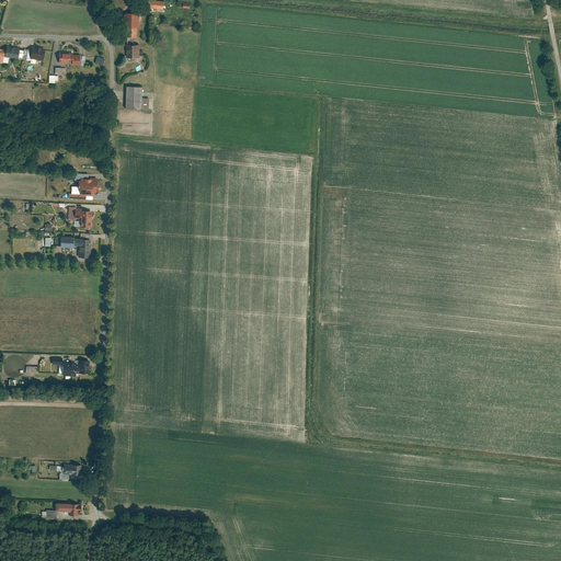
[(127,26),(127,36),(136,36),(136,27),(138,27),(138,12),(123,12),(123,27),(127,26)]
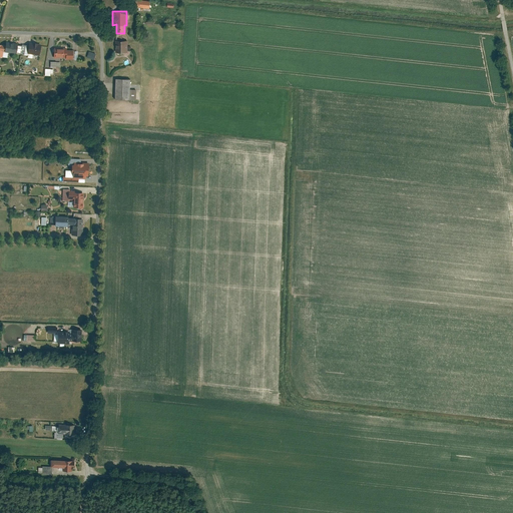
[(116,53),(130,54),(131,41),(116,40),(116,53)]
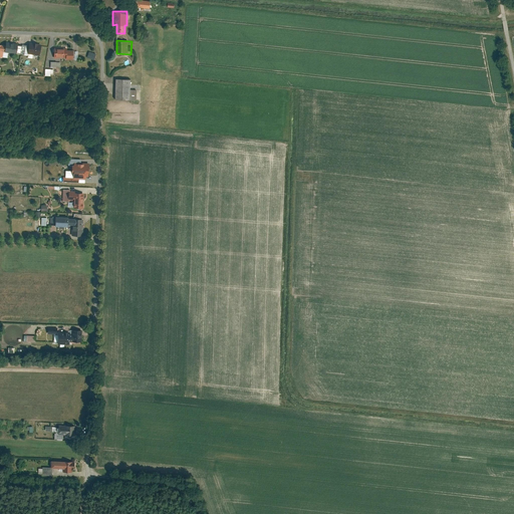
[(23,45),(6,43),(6,46),(0,45),(0,62),(1,57),(4,58),(4,53),(22,55),(23,45)]
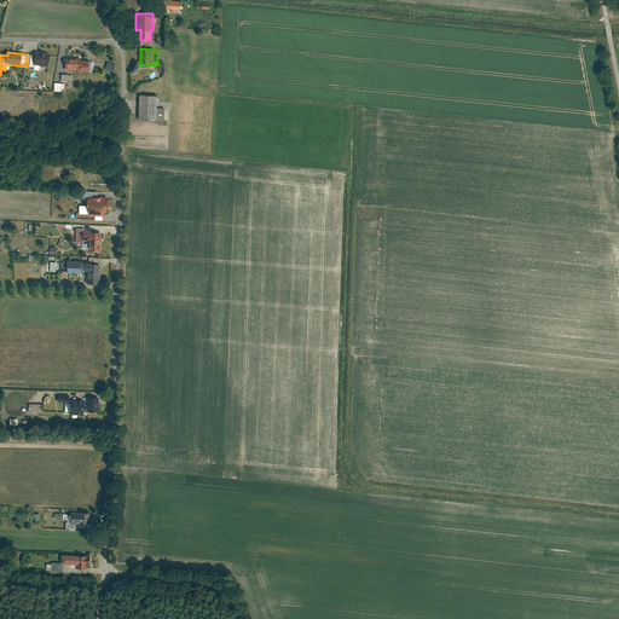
[(51,56),(35,53),(33,67),(48,69),(51,56)]
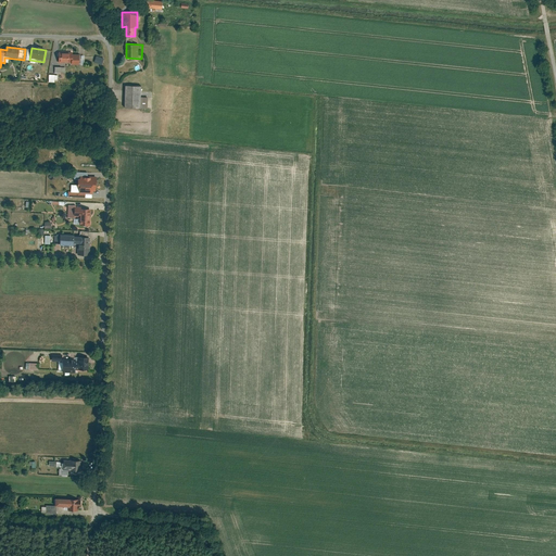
[(73,53),(59,53),(59,63),(72,63),(72,66),(80,65),(80,55),(73,55),(73,53)]
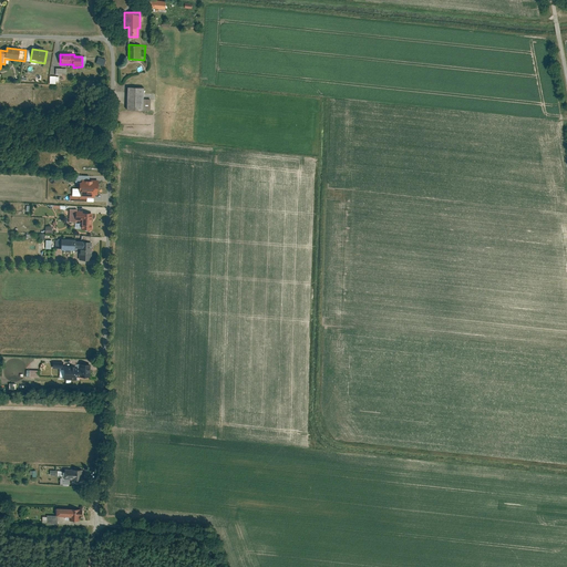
[(94,63),(103,65),(105,59),(96,57),(94,63)]
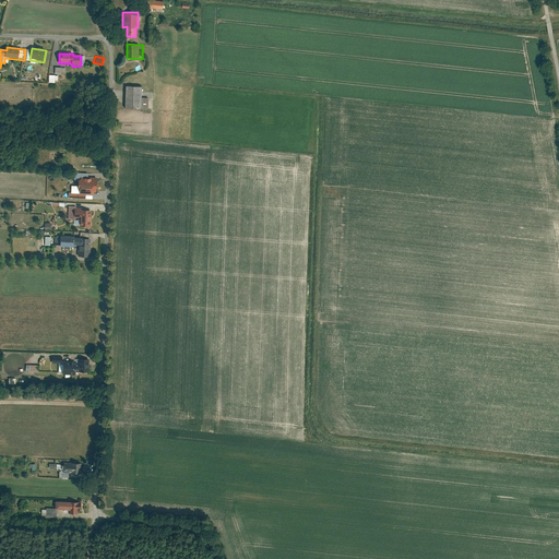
[(143,85),(125,85),(125,108),(143,108),(143,85)]
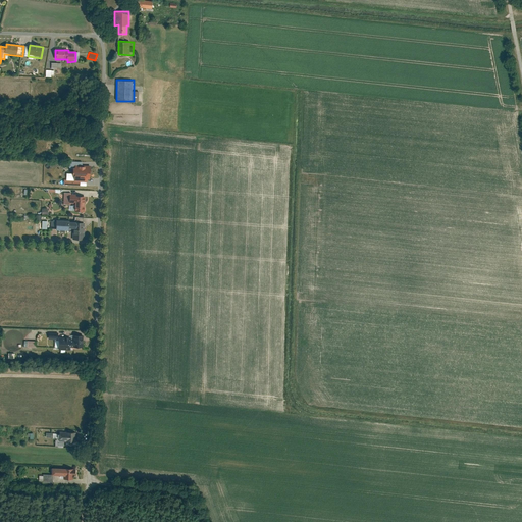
[(87,179),(90,180),(90,166),(72,166),(72,173),(72,179),(87,179)]
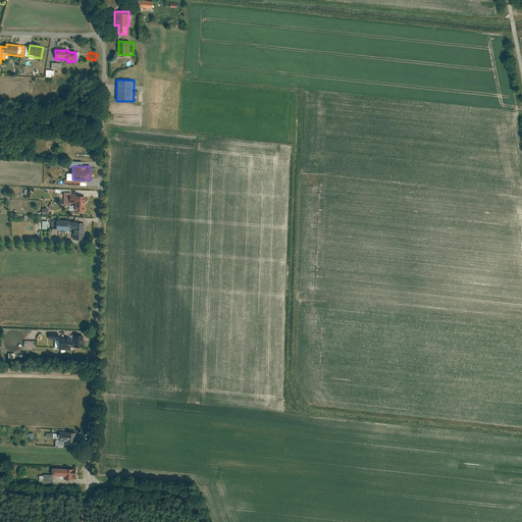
[(86,186),(87,179),(72,179),(72,173),(66,173),(66,179),(64,179),(64,186),(86,186)]
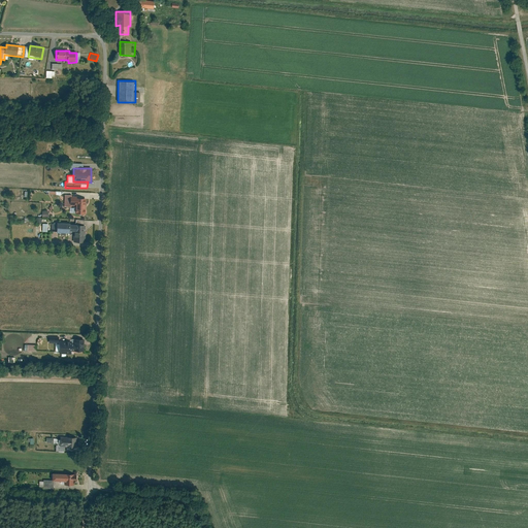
[(89,215),(89,199),(78,199),(78,197),(71,197),(71,196),(64,196),(64,207),(71,207),(71,206),(76,206),(76,215),(89,215)]
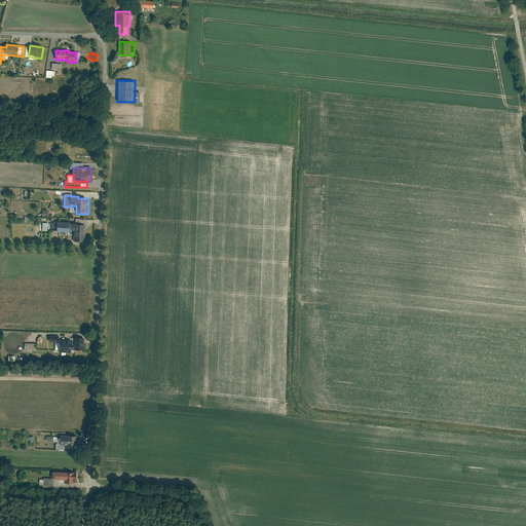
[(86,242),(86,225),(78,225),(78,224),(72,224),(72,223),(57,222),(57,234),(72,234),(72,233),(73,233),(73,242),(86,242)]
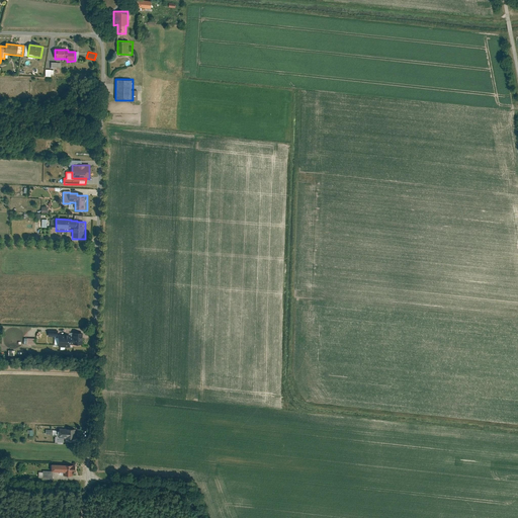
[(83,345),(84,333),(74,333),(74,335),(60,335),(60,331),(48,331),(48,337),(54,338),(54,347),(69,347),(69,345),(83,345)]
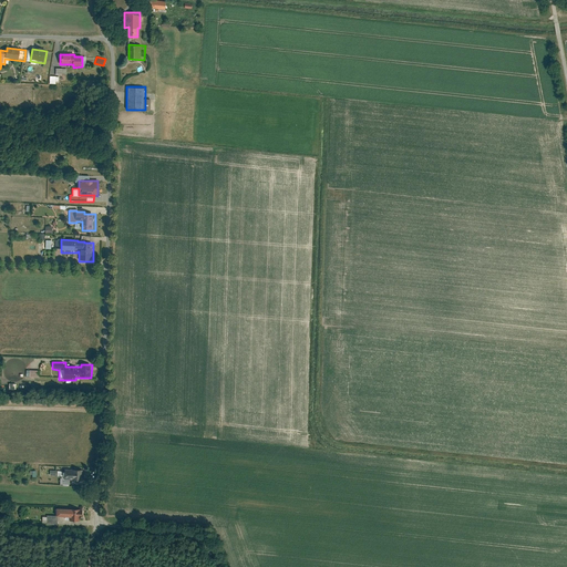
[(82,470),(64,470),(63,480),(82,481),(82,470)]
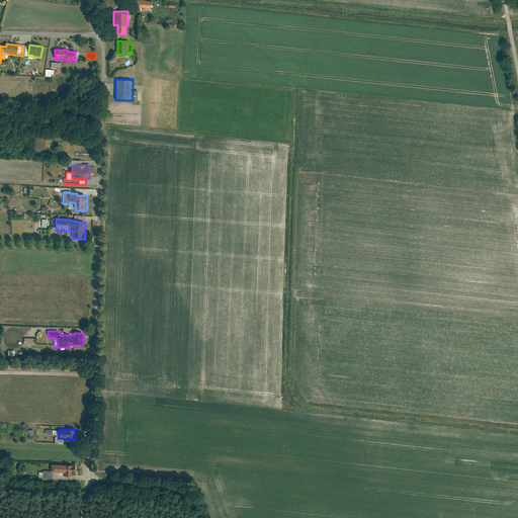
[(75,465),(52,464),(52,471),(64,471),(64,476),(73,476),(73,471),(75,471),(75,465)]
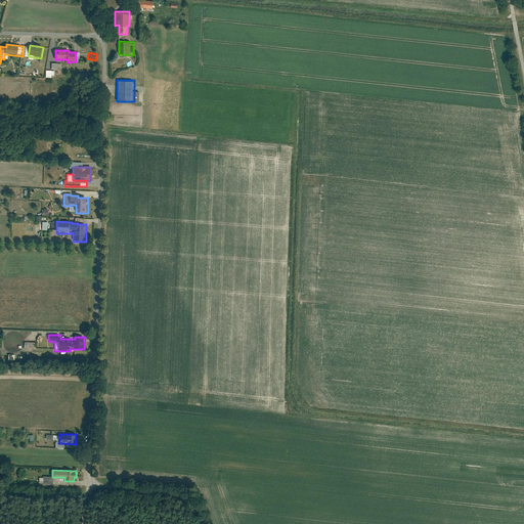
All buildings are outlined.
